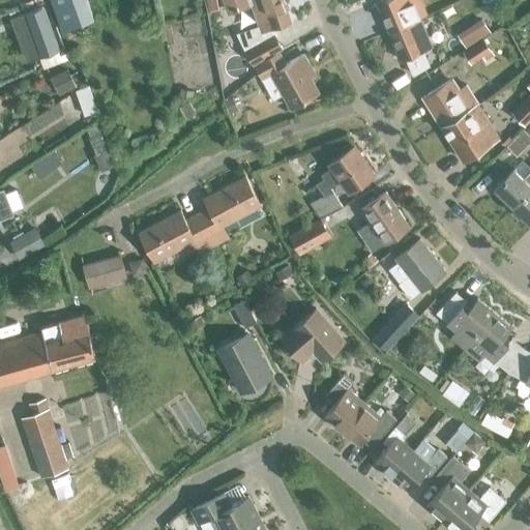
[(226,0),(228,8),(252,2),(260,25),(262,31),(273,27),(292,22),(284,0),(226,0)]
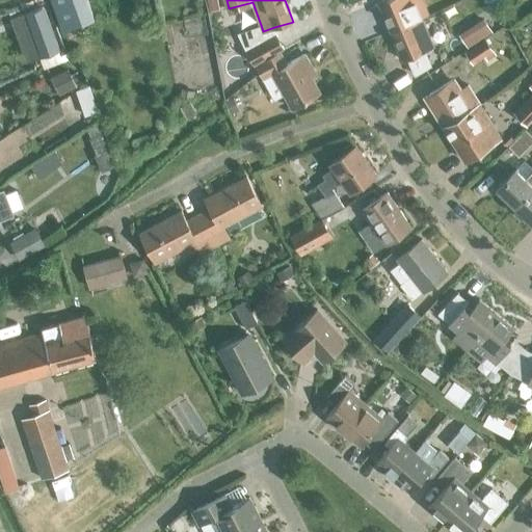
[(390,30),(422,17),(414,0),(383,0),(378,2),(390,30)]
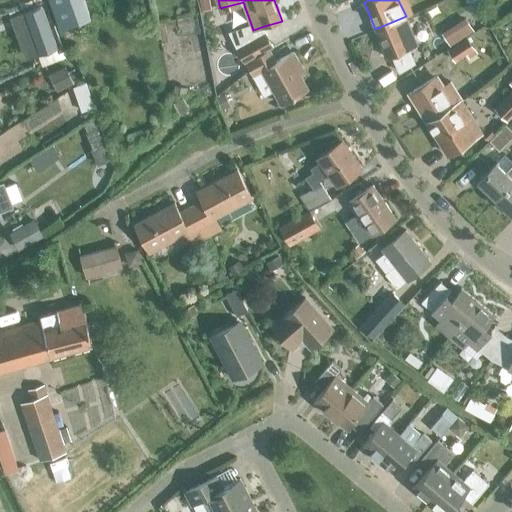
[(406,16),(375,29),(387,58),(392,56),(409,49),(418,45),(406,16)]
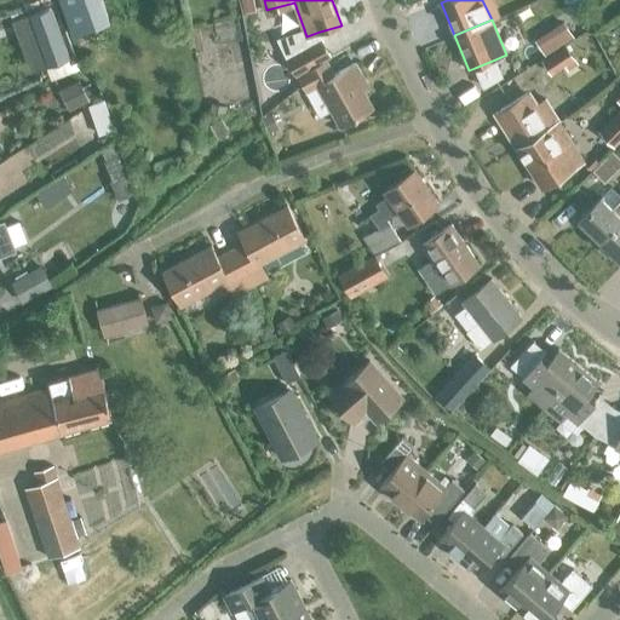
[(539,29),(521,39),(528,50),(544,40),(539,29)]
